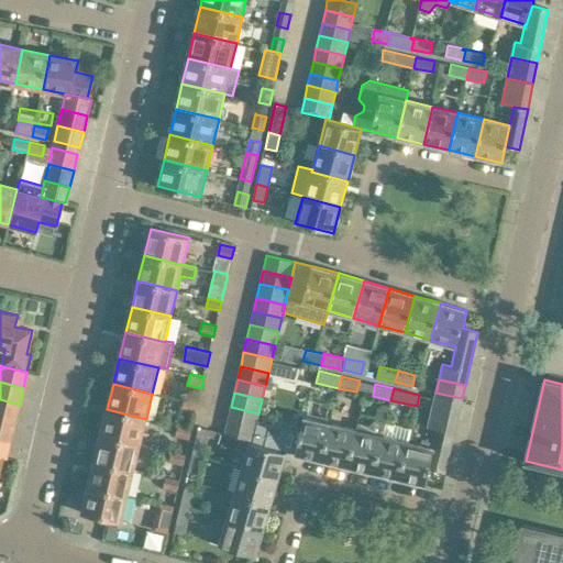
[(184,399),(181,410),(196,414),(198,401),(184,399)]
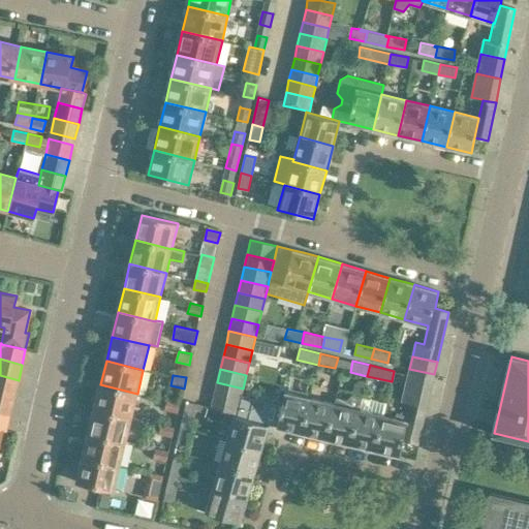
[(383,414),(374,450),(399,456),(403,440),(417,443),(432,381),(408,375),(402,400),(411,402),(408,416),(397,413),(396,417),(383,414)]
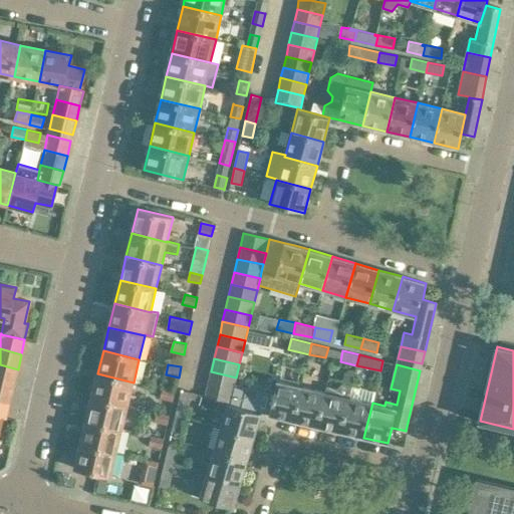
[(0,387),(13,390),(16,374),(0,370),(0,387)]
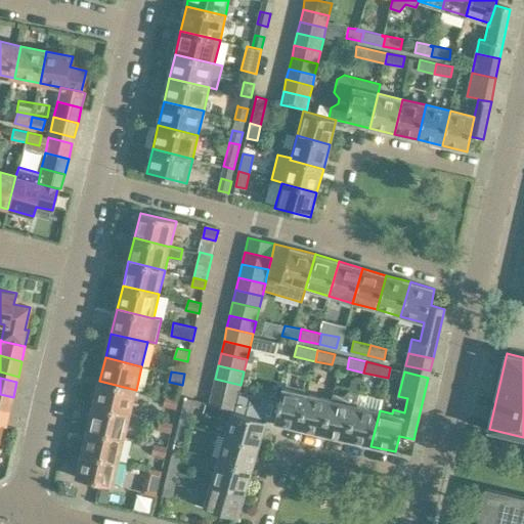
[(241,385),(215,379),(212,392),(237,397),(241,385)]
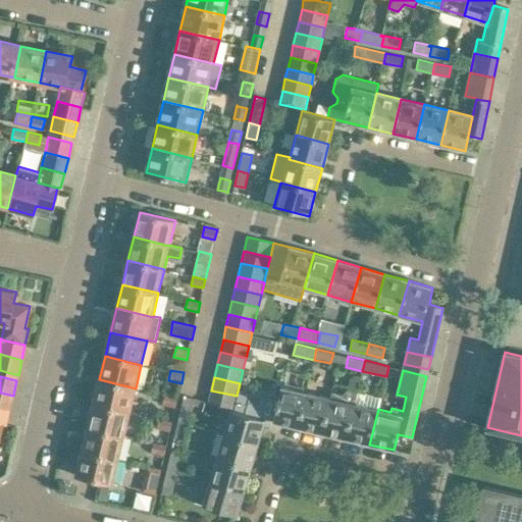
[(129,412),(136,388),(99,379),(93,404),(129,412)]
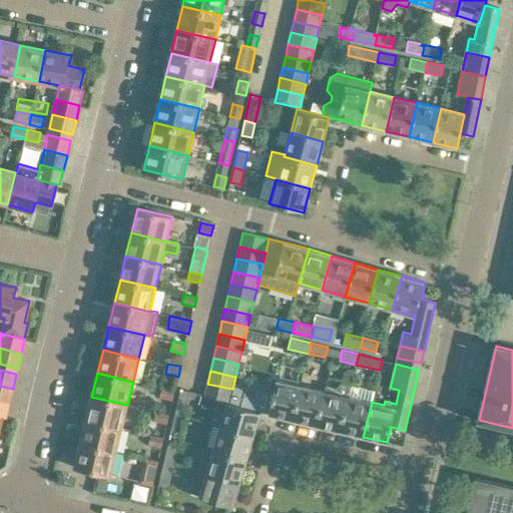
[(246,385),(241,406),(269,412),(269,414),(293,420),(301,386),(277,380),(274,392),(246,385)]
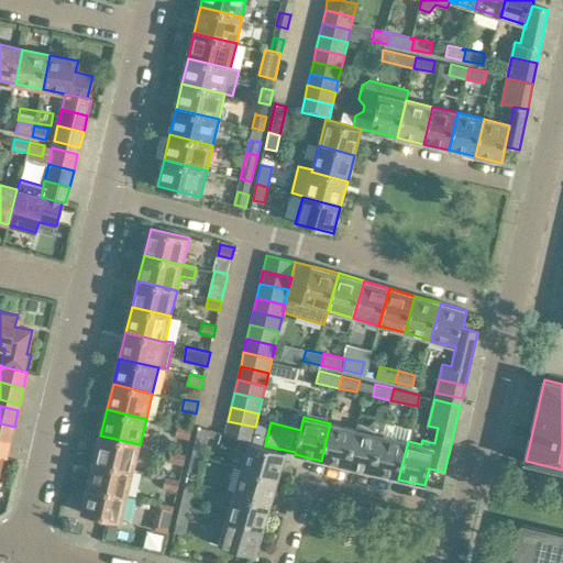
[(382,434),(383,435),(386,421),(375,418),(370,423),(357,421),(356,429),(355,429),(346,466),(373,473),(382,434)]
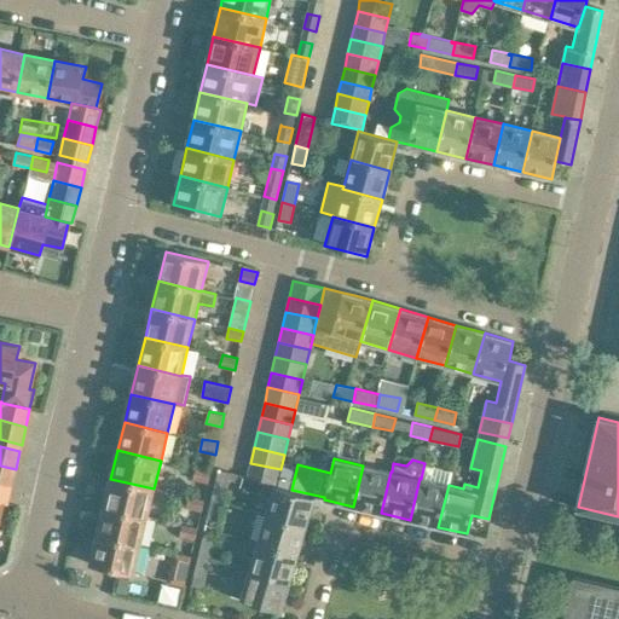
[(277,486),(281,469),(250,463),(248,478),(265,481),(265,482),(277,486)]
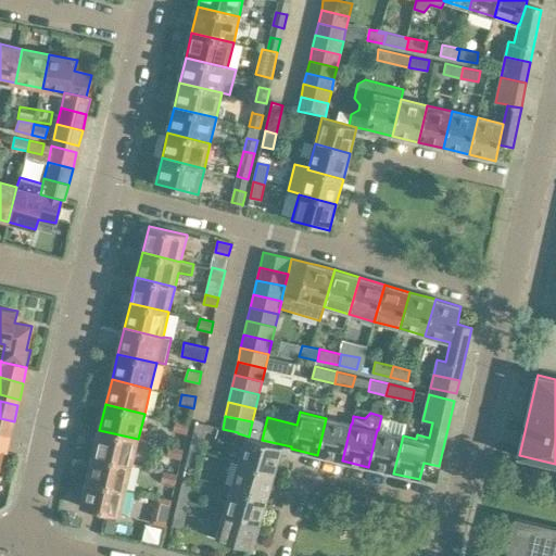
[(0,434),(11,438),(14,421),(0,418),(0,434)]
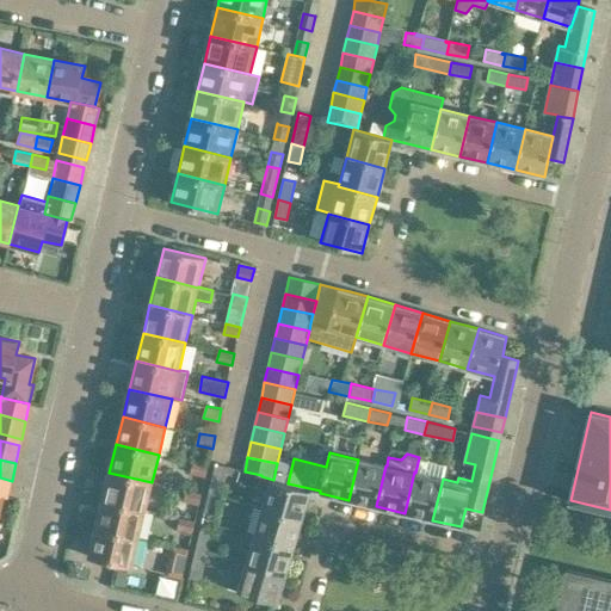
[(376,506),(386,466),(358,460),(349,500),(376,506)]
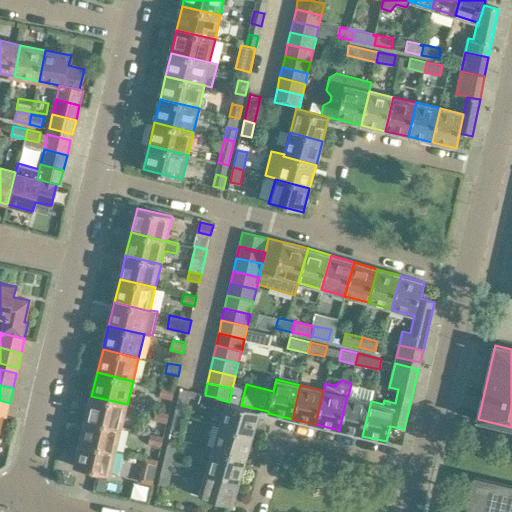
[(347,395),(339,430),(362,436),(371,401),(373,391),(351,385),(348,396),(347,395)]
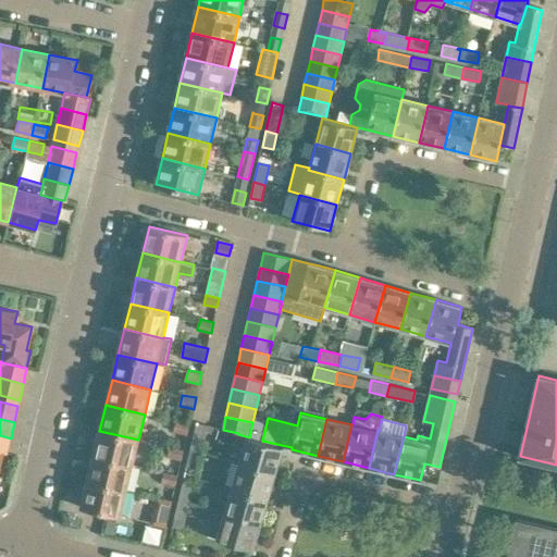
[(187,435),(189,425),(176,422),(173,431),(187,435)]
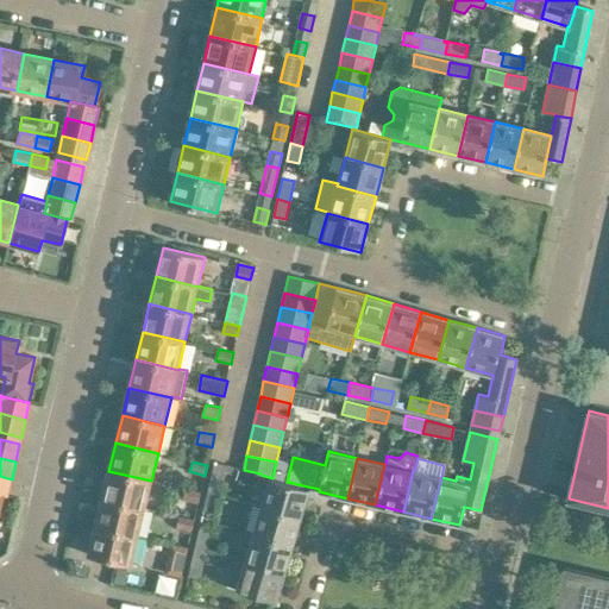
[(220,494),(226,465),(227,464),(215,462),(208,491),(220,494)]
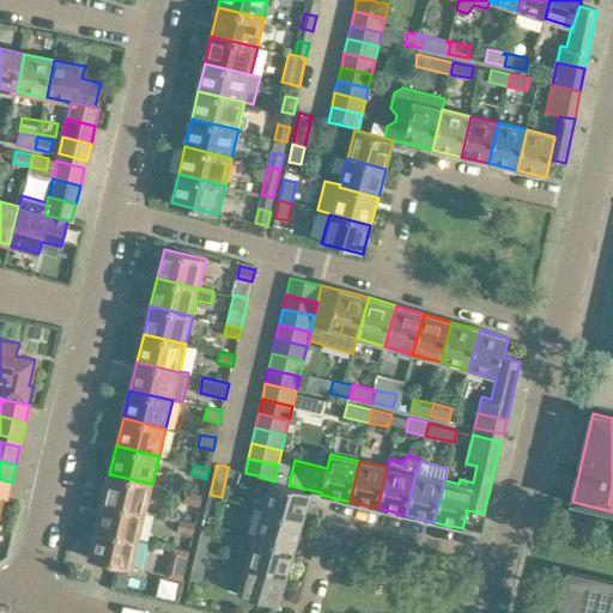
[(145,513),(152,484),(109,474),(103,502),(145,513)]
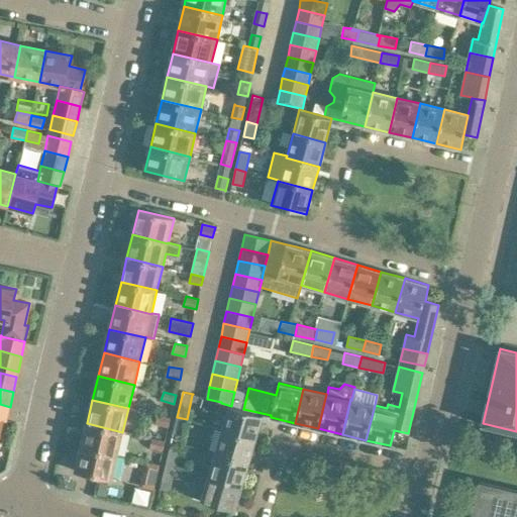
[(255,439),(263,415),(231,406),(221,403),(218,413),(226,415),(221,429),(255,439)]
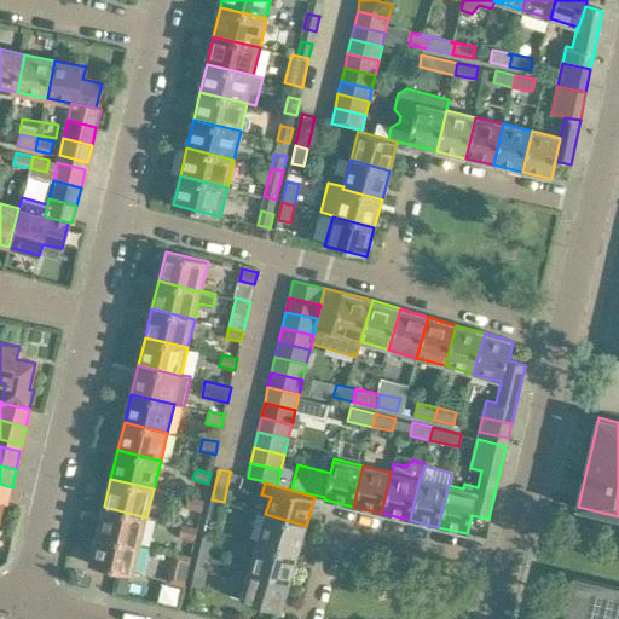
[(7,504),(12,487),(0,484),(0,502),(4,503),(7,504)]
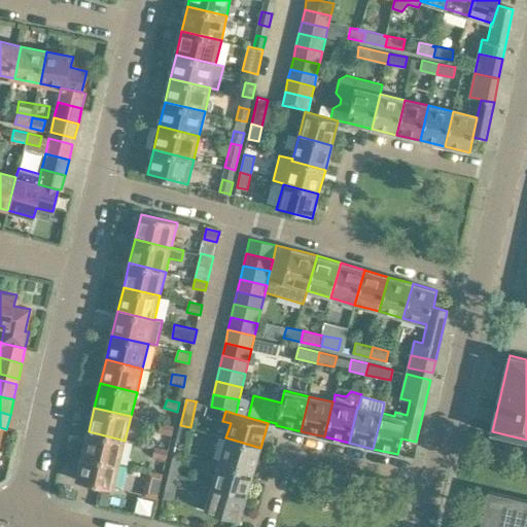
[(172,435),(174,424),(162,422),(159,432),(172,435)]
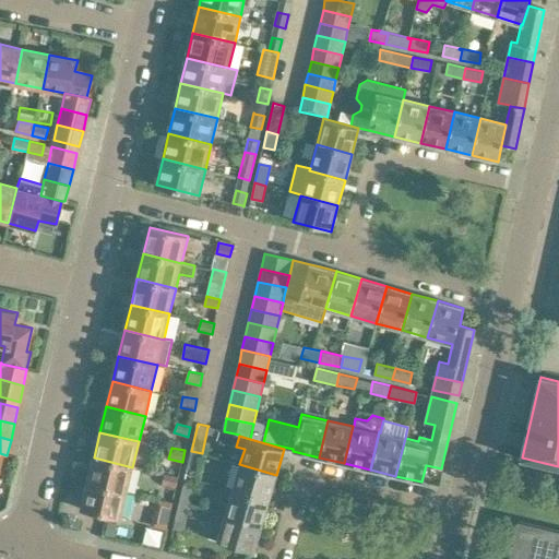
[(198,470),(202,453),(191,451),(187,468),(198,470)]
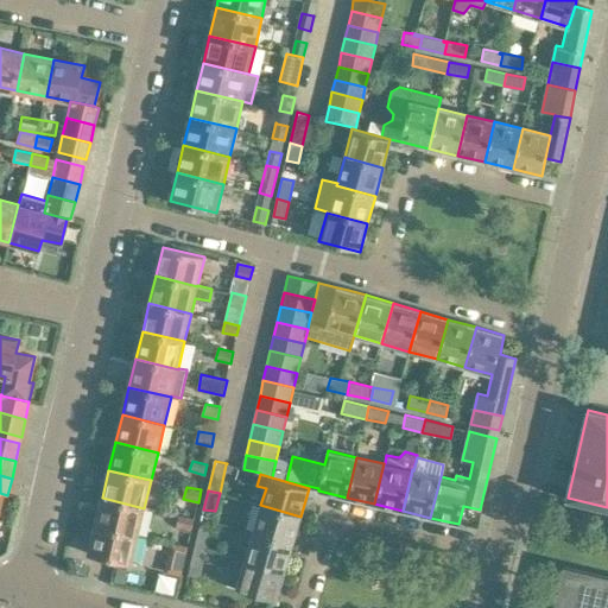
[(138,536),(144,508),(102,498),(95,526),(138,536)]
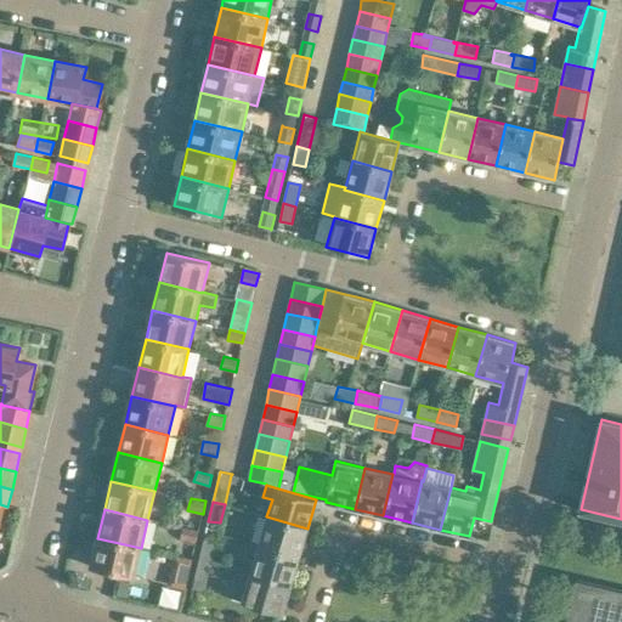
[(299,558),(307,529),(266,516),(258,546),(299,558)]
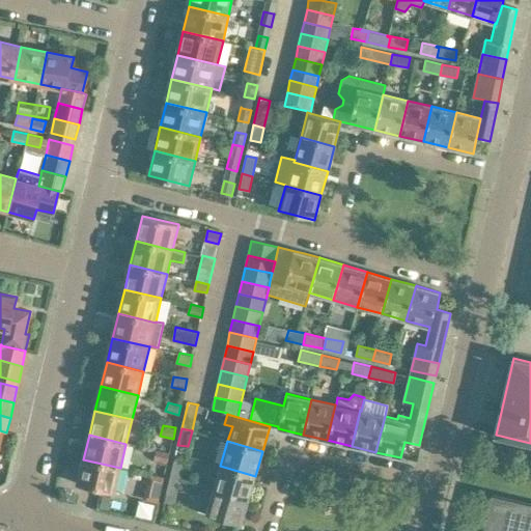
[(167,463),(170,452),(157,449),(155,459),(167,463)]
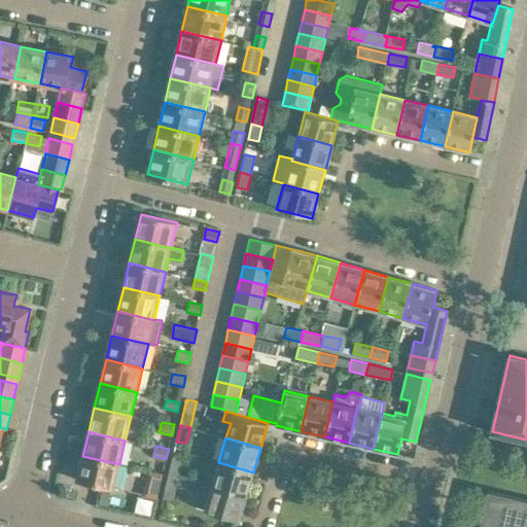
[(113,489),(119,464),(82,456),(76,480),(113,489)]
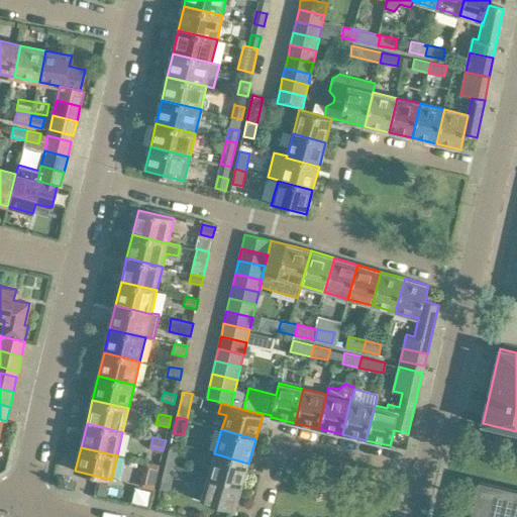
[(180,450),(171,447),(170,447),(166,464),(176,467),(180,450)]
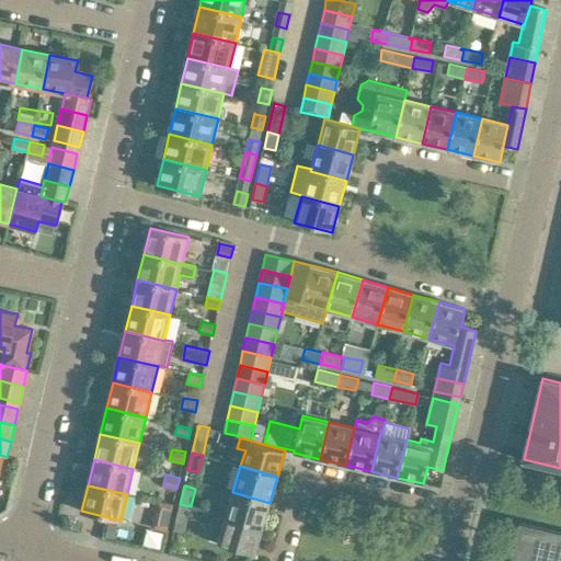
[(263,528),(270,503),(232,492),(226,517),(263,528)]
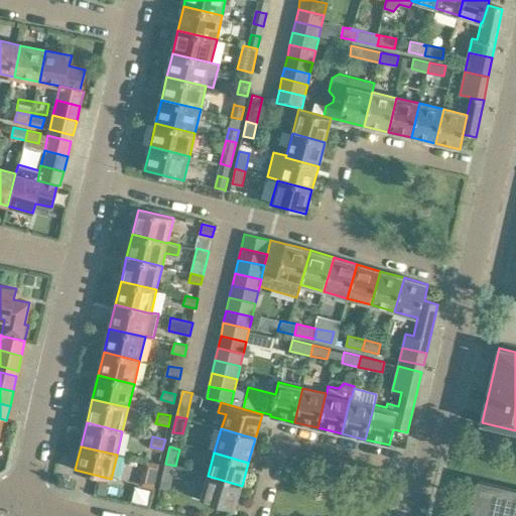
[(165,464),(161,479),(171,482),(175,466),(165,464)]
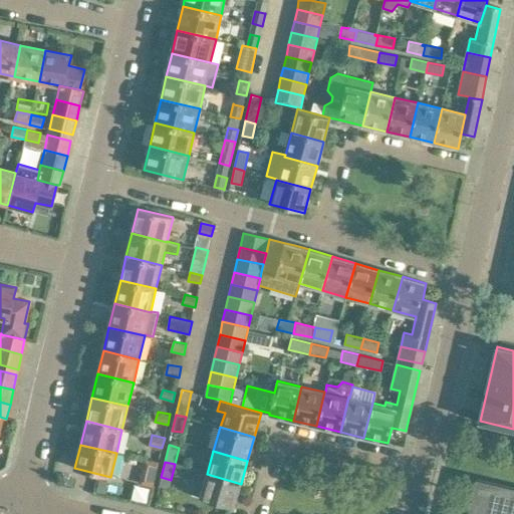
[(154,486),(156,476),(143,473),(141,483),(154,486)]
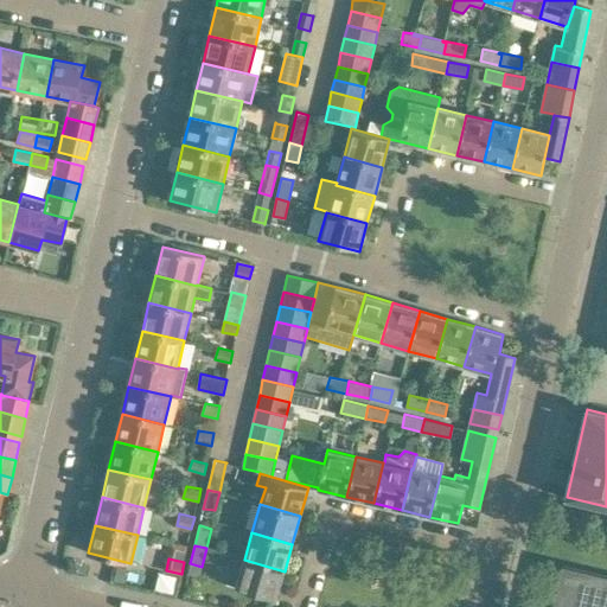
[(276,600),(285,572),(244,560),(236,588),(276,600)]
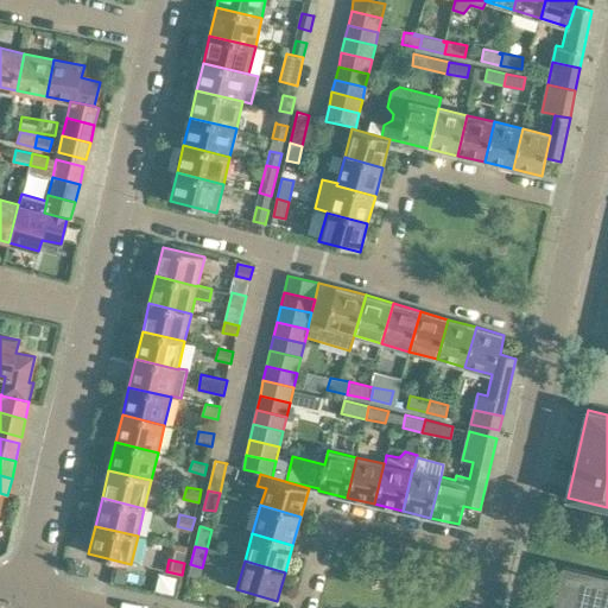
[(607,607),(607,576),(564,567),(553,607),(607,607)]
